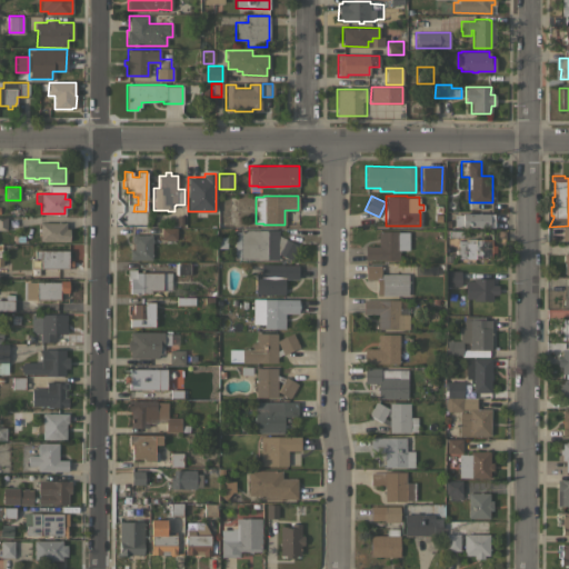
[(488,213),(493,213),(493,227),(488,227),(478,227),(461,227),(461,213),(488,213)]
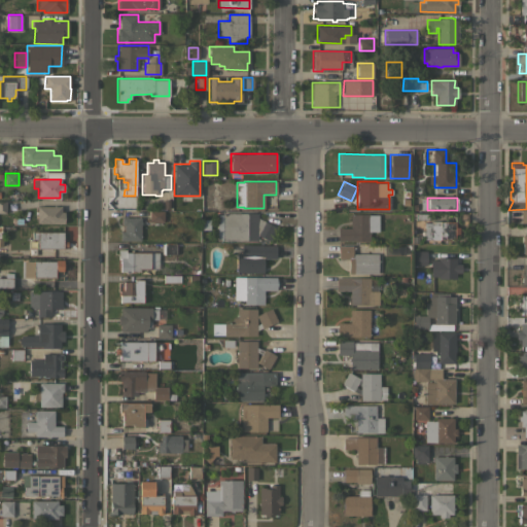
[(61,206),(61,212),(64,212),(64,223),(37,223),(37,218),(35,218),(35,213),(37,213),(37,206),(61,206)]
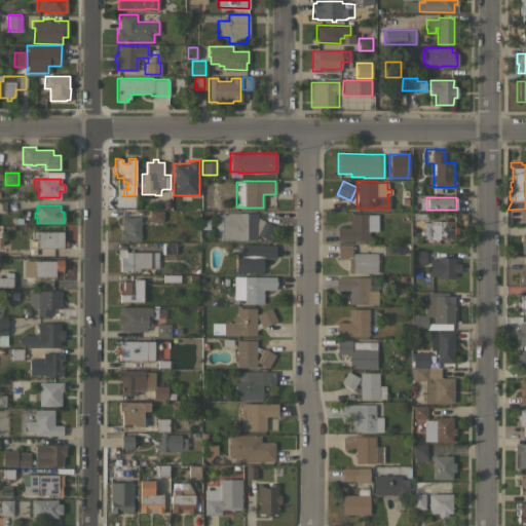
[(163,211),(162,222),(149,222),(149,210),(163,211)]
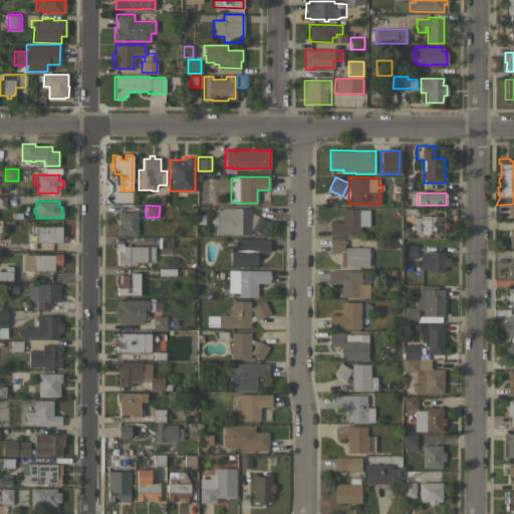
[(251,208),(251,212),(269,221),(262,235),(251,229),(251,234),(217,234),(217,232),(211,232),(212,209),(217,209),(217,207),(251,208)]
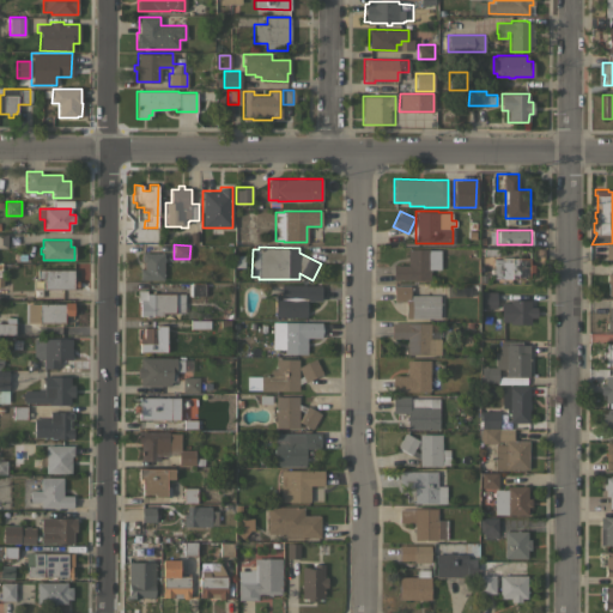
[(393,265),(407,265),(407,248),(430,248),(430,279),(393,280),(393,265)]
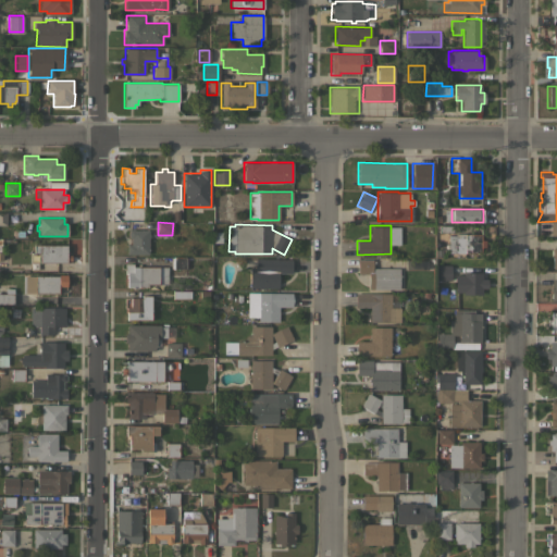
[(148,230),(148,254),(126,254),(127,244),(128,244),(128,243),(131,240),(131,237),(130,237),(128,235),(128,232),(130,230),(148,230)]
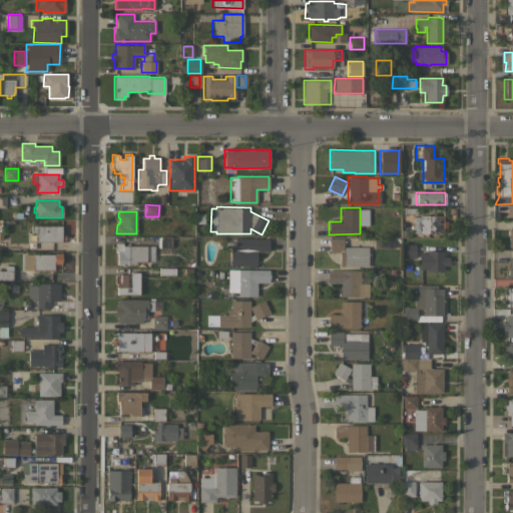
[(193,224),(193,214),(203,214),(203,223),(193,224)]
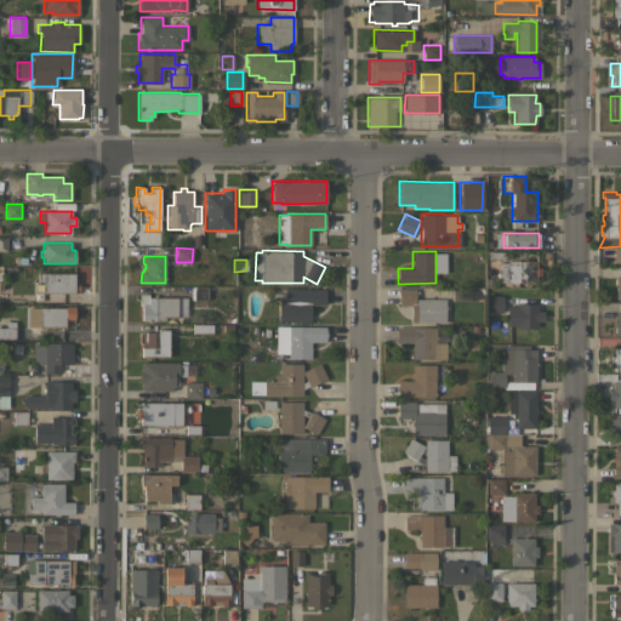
[(500,281),(500,262),(508,262),(508,261),(536,261),(536,267),(541,267),(541,275),(536,275),(536,281),(500,281)]
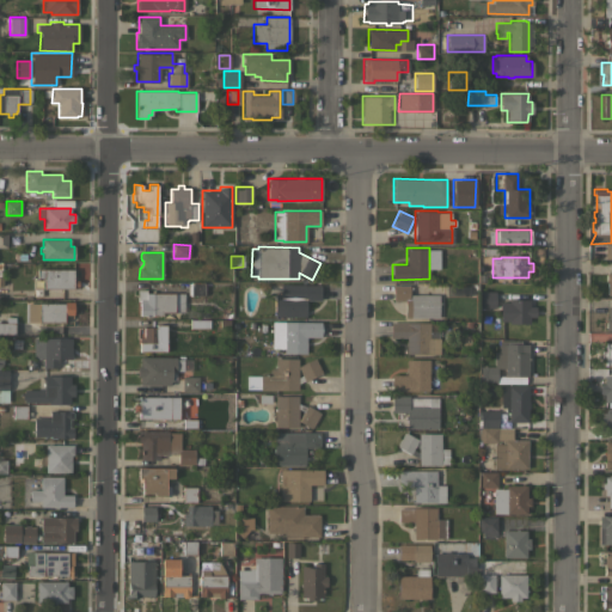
[(73,269),(73,280),(78,280),(78,286),(73,286),(73,288),(43,288),(44,277),(37,277),(37,269),(73,269)]
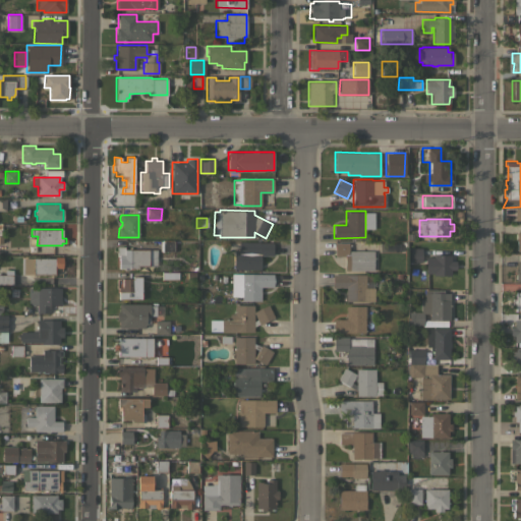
[(162,240),(173,240),(173,251),(162,251),(162,240)]
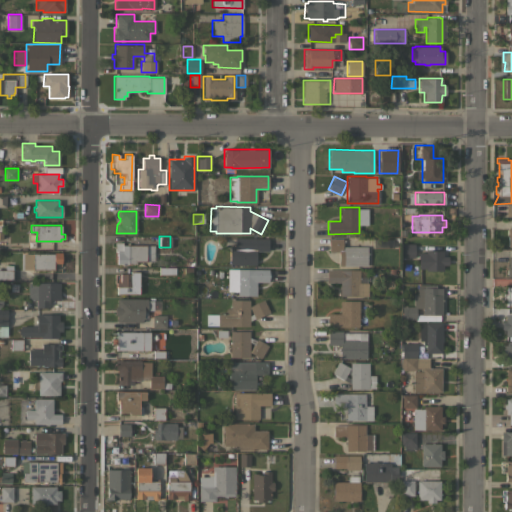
[(268,238),(267,250),(255,250),(255,265),(229,264),(229,246),(235,246),(235,238),(268,238)]
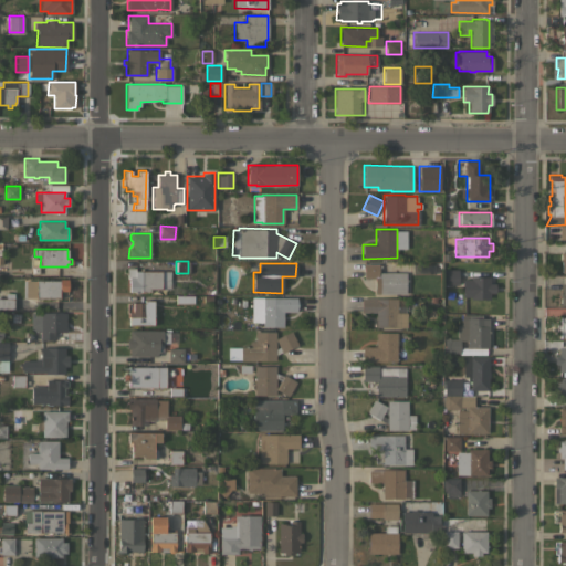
[(375,294),(374,278),(364,278),(363,263),(378,263),(378,272),(406,272),(406,294),(375,294)]
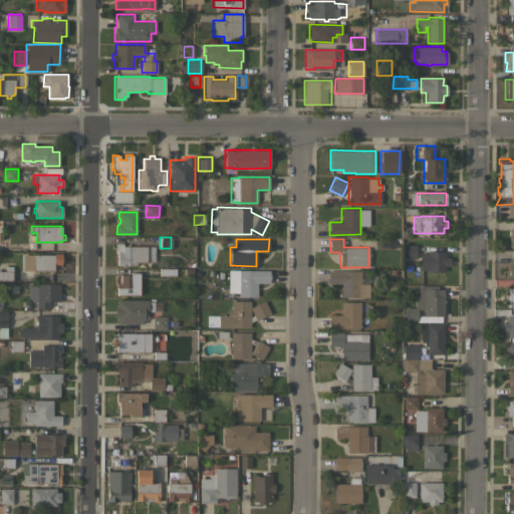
[(373,240),(393,240),(393,249),(373,249),(373,240)]
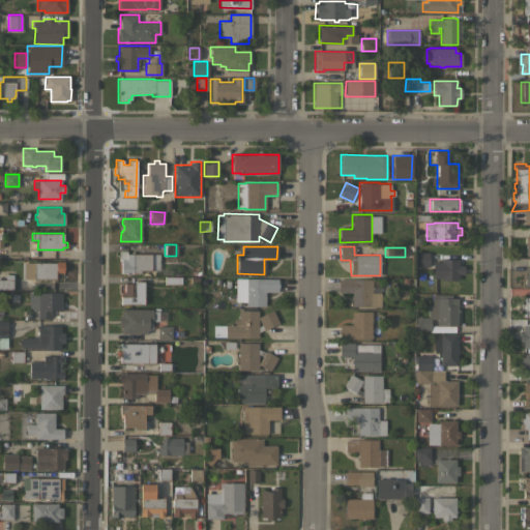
[(159,270),(150,270),(150,273),(120,272),(120,259),(119,259),(119,251),(126,251),(126,253),(159,254),(159,270)]
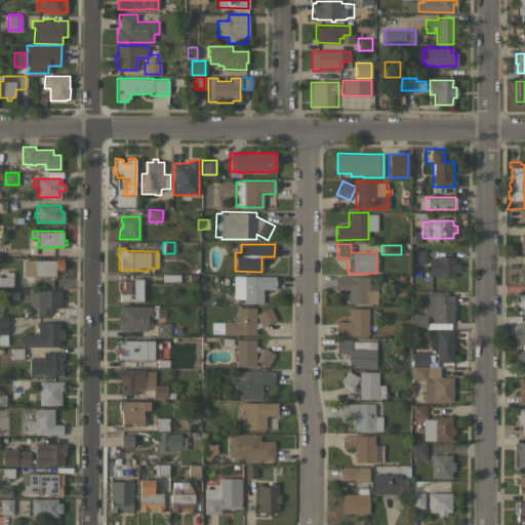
[(425,249),(425,264),(410,264),(410,249),(425,249)]
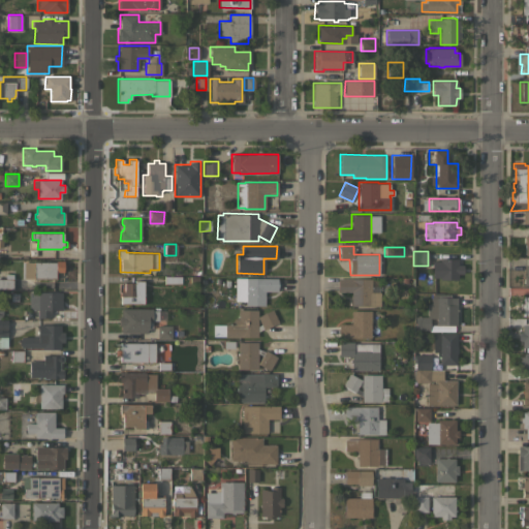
[(432,260),(439,260),(439,258),(458,258),(458,265),(463,265),(463,274),(458,274),(458,280),(439,280),(439,277),(432,277),(432,260)]
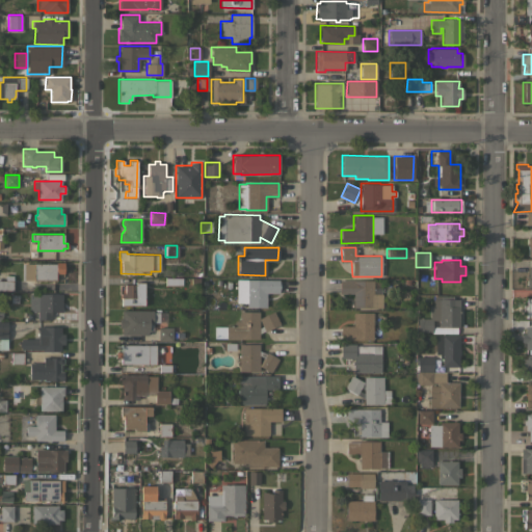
[(33,280),(33,263),(55,264),(55,262),(63,262),(63,266),(65,266),(65,270),(63,270),(63,273),(56,273),(55,280),(33,280)]
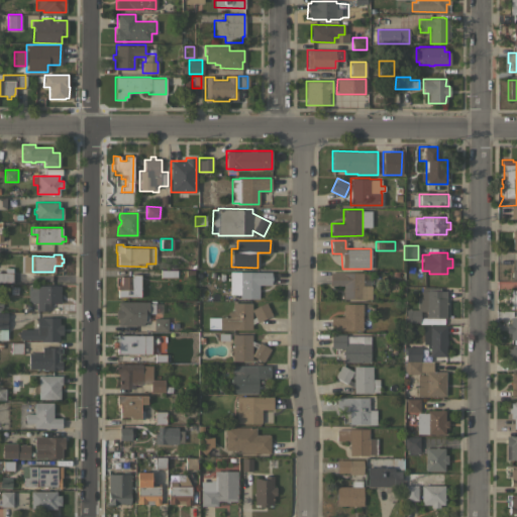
[(0,272),(12,273),(12,282),(0,282),(0,272)]
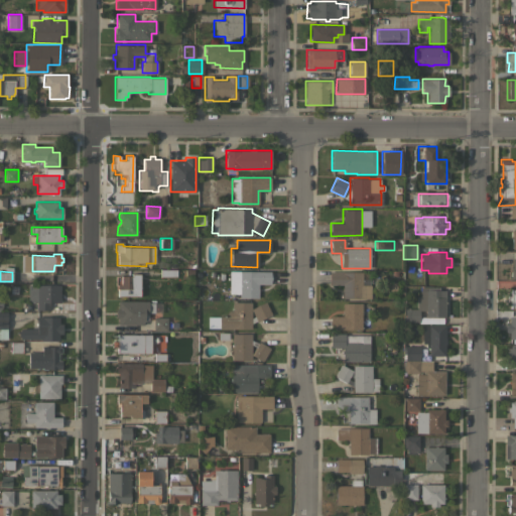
[(270,271),(270,284),(258,284),(258,297),(239,297),(239,293),(229,293),(229,271),(270,271)]
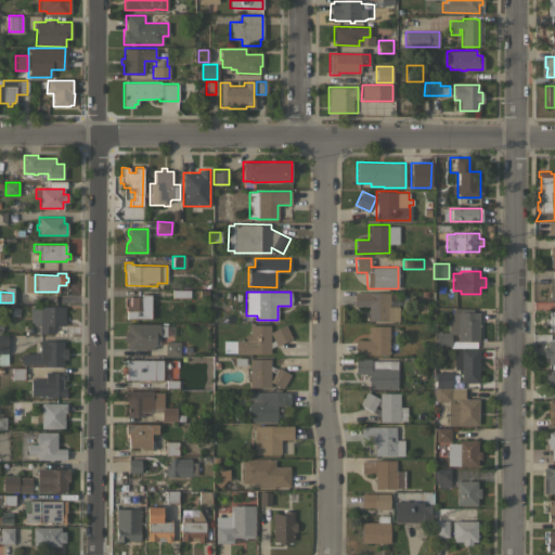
[(389,292),(389,307),(398,307),(398,321),(368,321),(368,306),(355,306),(355,292),(389,292)]
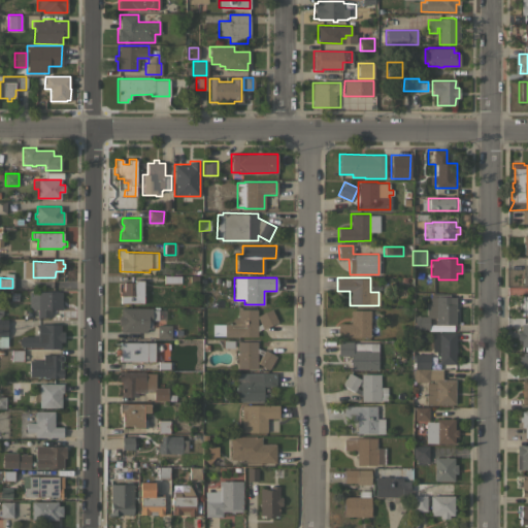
[(143,302),(121,302),(120,291),(124,291),(124,283),(134,283),(134,279),(142,279),(143,302)]
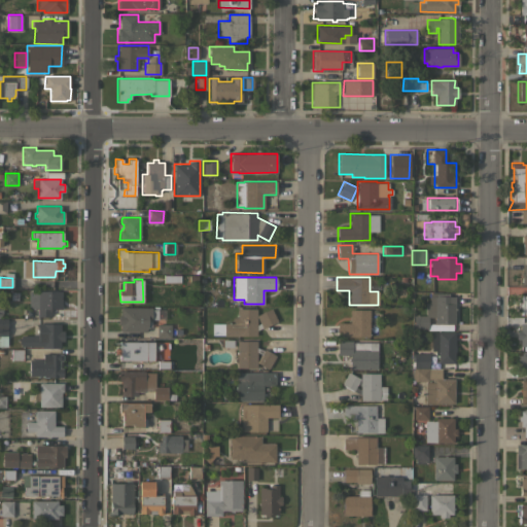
[(37,290),(62,291),(61,309),(51,309),(50,316),(37,316),(37,290)]
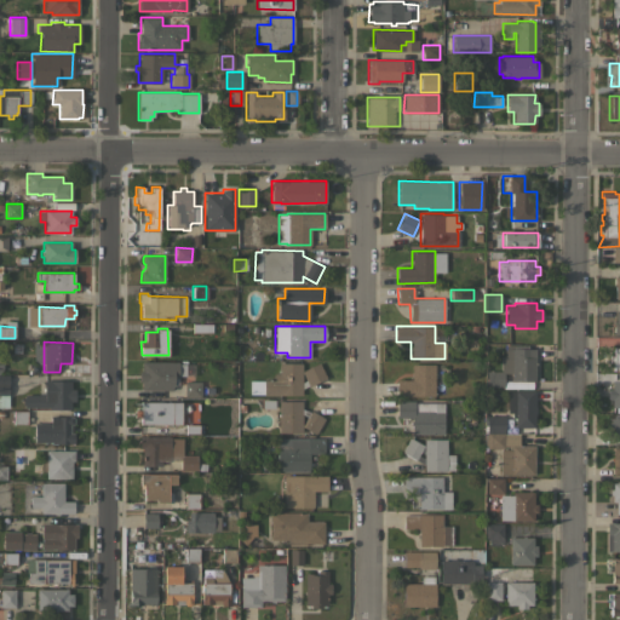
[(504,344),(528,345),(528,349),(535,349),(535,359),(534,359),(534,380),(532,380),(532,386),(486,386),(486,371),(500,371),(500,357),(504,355),(504,344)]
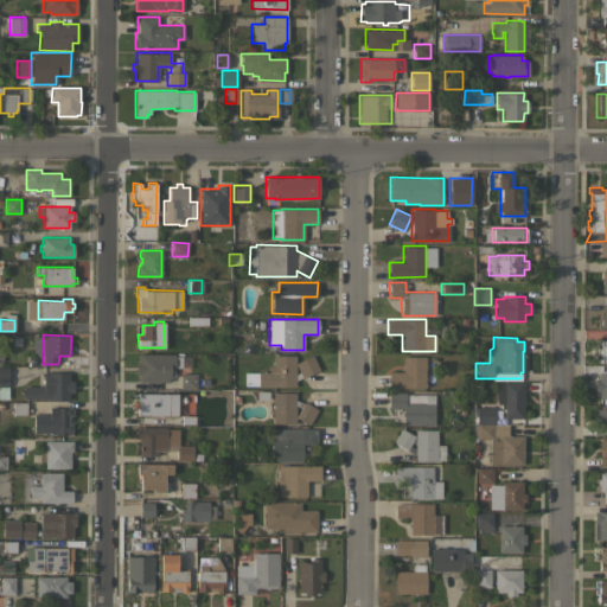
[(606,362),(600,362),(600,355),(596,355),(596,347),(600,347),(600,340),(606,340),(606,362)]
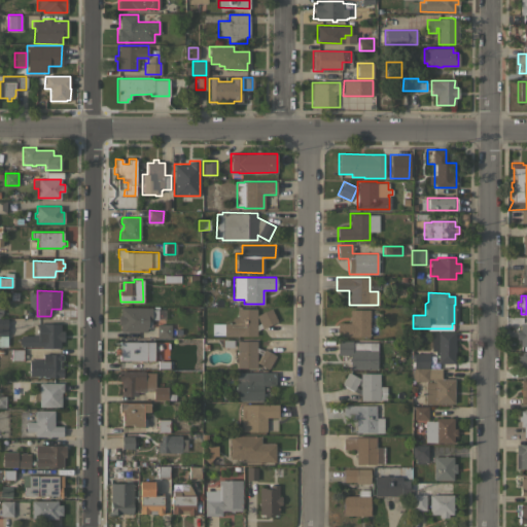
[(120,307),(138,307),(138,308),(147,308),(147,309),(155,309),(154,319),(151,319),(151,326),(147,326),(147,327),(145,327),(144,332),(120,332),(120,307)]
